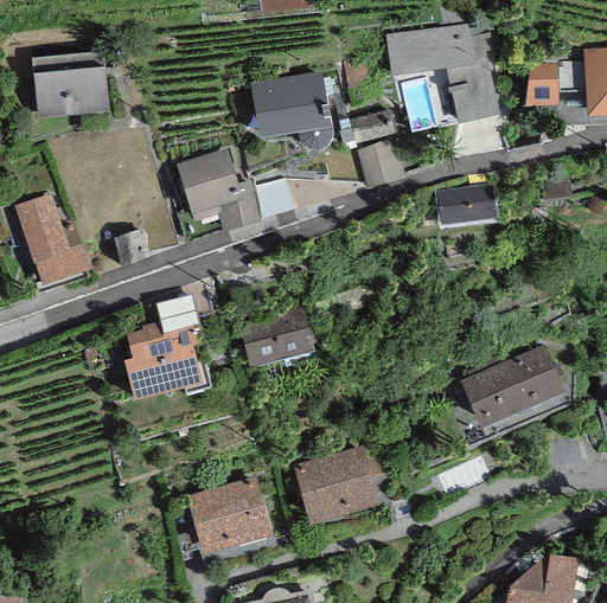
[(442,31),(384,38),(390,76),(445,69),(459,121),(499,109),(485,51),(493,50),(489,34),(470,40),(466,26),(442,31)]
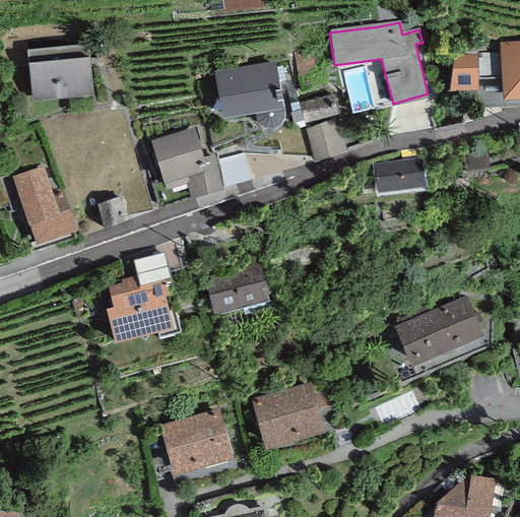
[(519,43),(499,45),(503,99),(519,97),(519,43)]
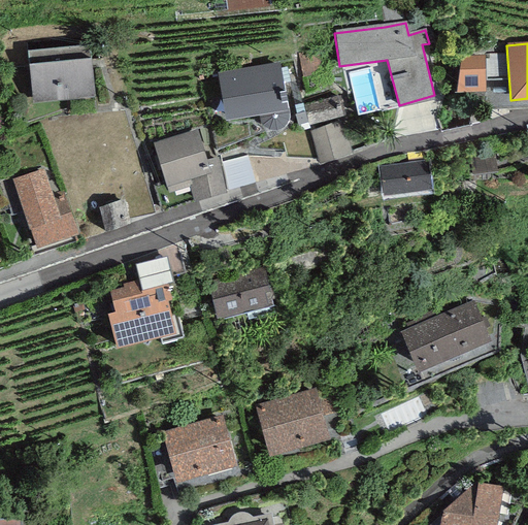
[(32,103),(65,100),(67,117),(96,113),(95,97),(89,44),(26,52),(32,103)]
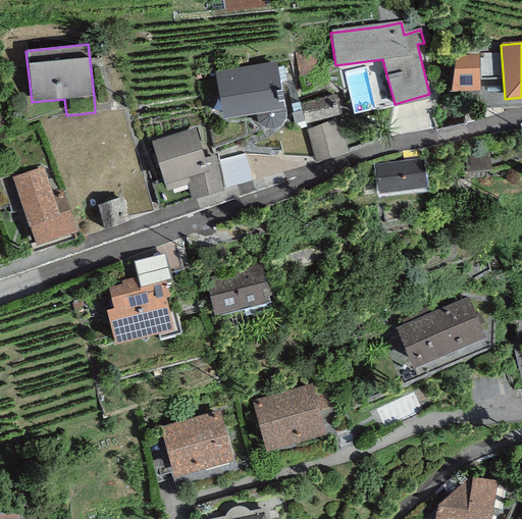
[(479,55),(457,55),(452,89),(479,90),(479,55)]
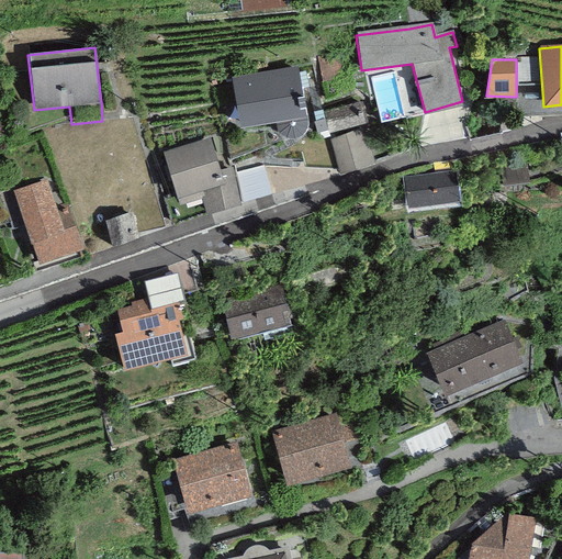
[(296,67),(232,78),(239,125),(274,120),(276,125),(277,131),(282,135),(288,137),(292,138),(298,137),(302,134),(305,131),(307,125),(307,120),(305,114),(302,92),(305,91),(303,74),(298,74),(296,67)]
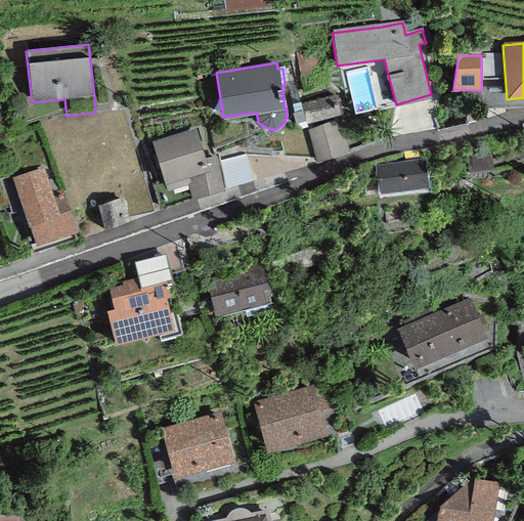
[(339,113),(335,97),(304,106),(309,122),(339,113)]
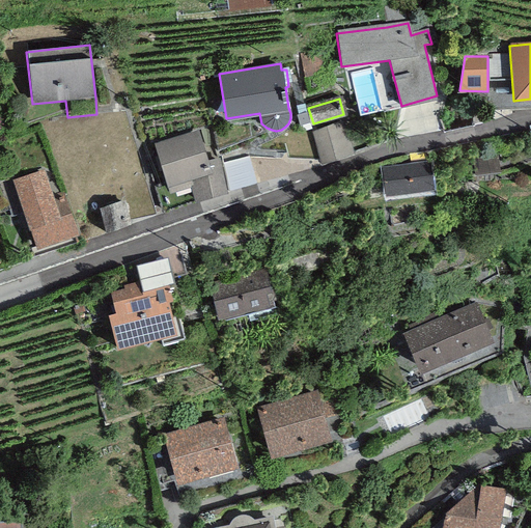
[(325,162),(357,154),(348,120),(316,129),(325,162)]
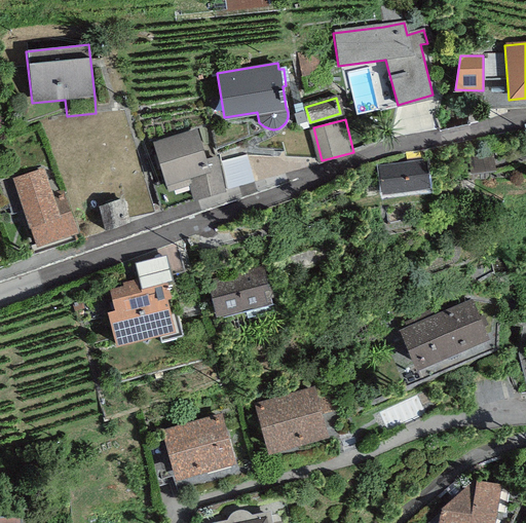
[(197,128),(152,142),(164,182),(154,185),(161,210),(193,200),(225,190),(215,157),(207,159),(197,128)]
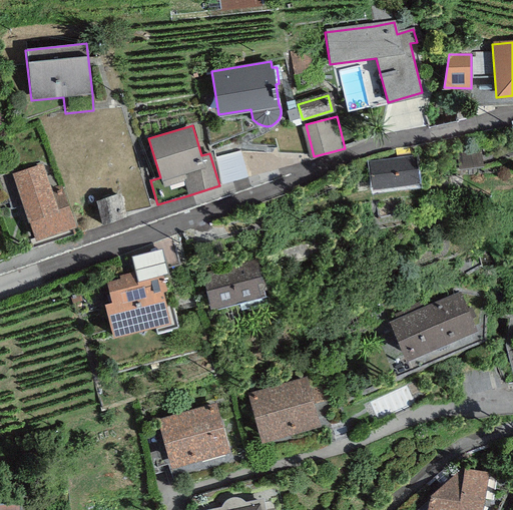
[(416,156),(369,163),(373,189),(420,182),(416,156)]
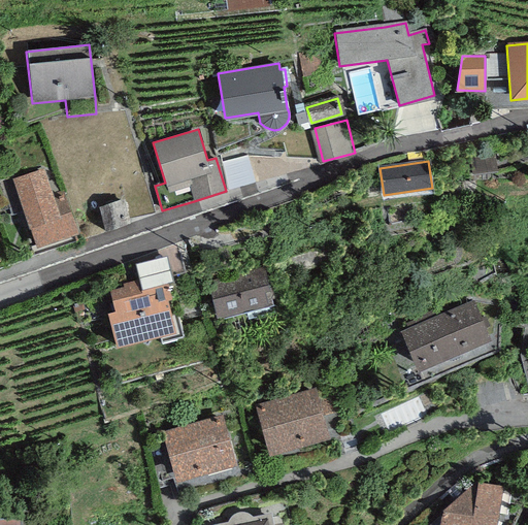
[(43,170),(13,181),(37,247),(77,232),(64,195),(54,198),(43,170)]
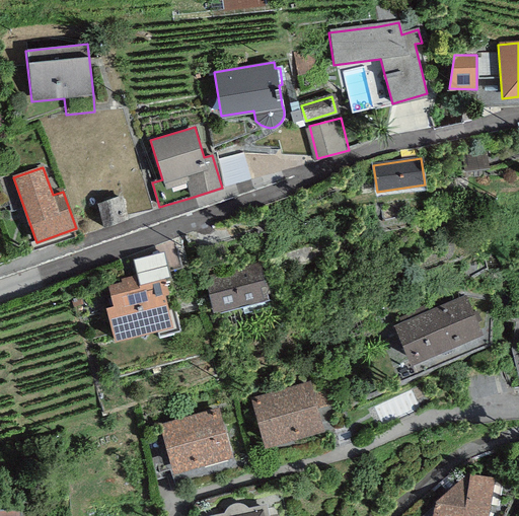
[(260,265),(205,279),(213,310),(215,309),(216,313),(269,300),(260,265)]
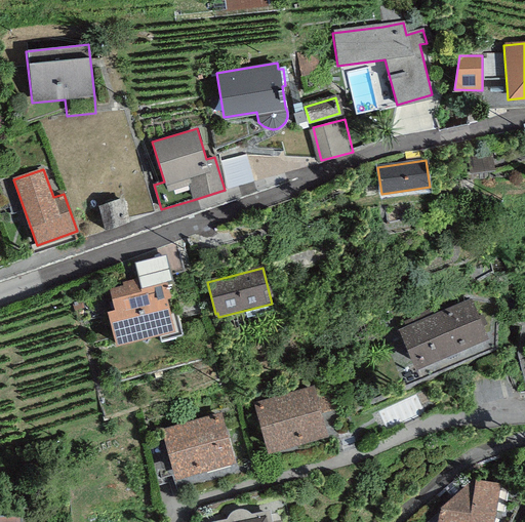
[(138,280),(121,284),(122,286),(109,289),(114,308),(107,310),(116,344),(174,328),(166,297),(170,296),(166,280),(140,286),(138,280)]
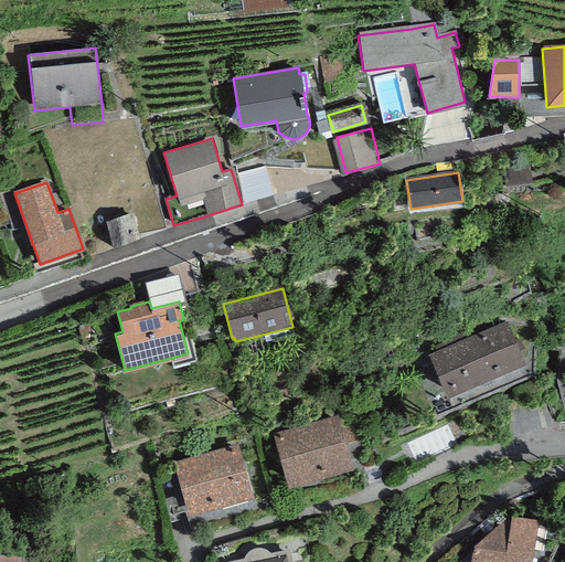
[(515,326),(438,362),(459,404),(535,368),(515,326)]
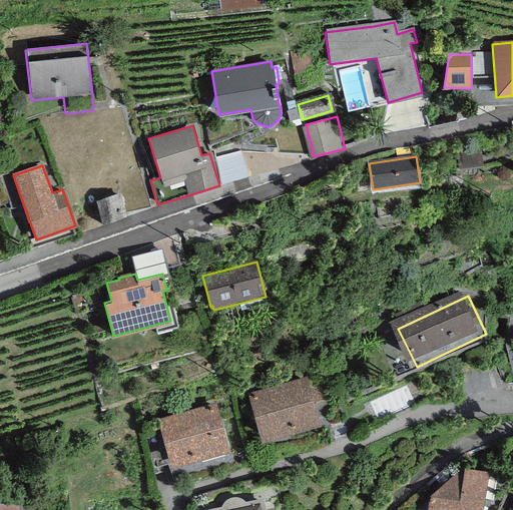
[(322,378),(260,400),(277,445),(338,422),(322,378)]
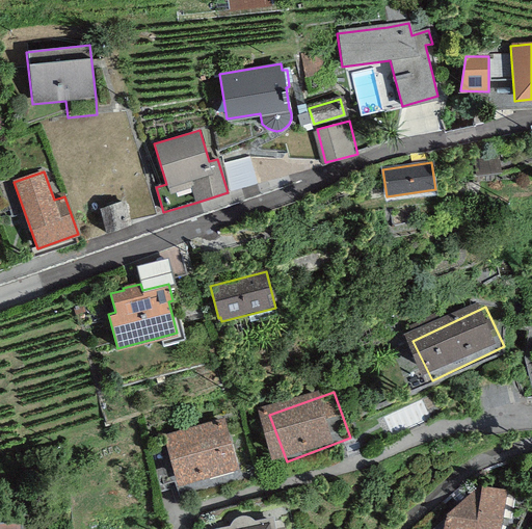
[(236,418),(174,440),(190,486),(253,465),(236,418)]
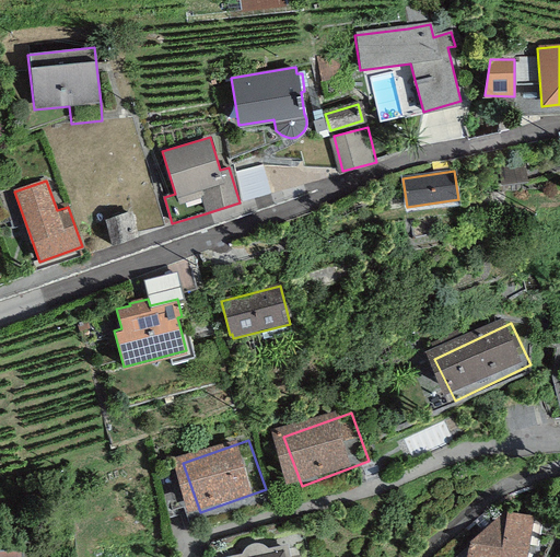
[(532,517),(503,512),(467,542),(465,556),(527,556),(528,549),(532,517)]
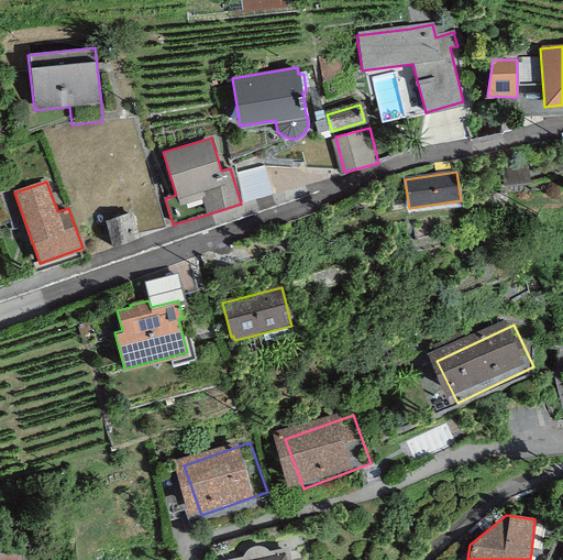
[(301,559),(298,546),(250,559),(301,559)]
